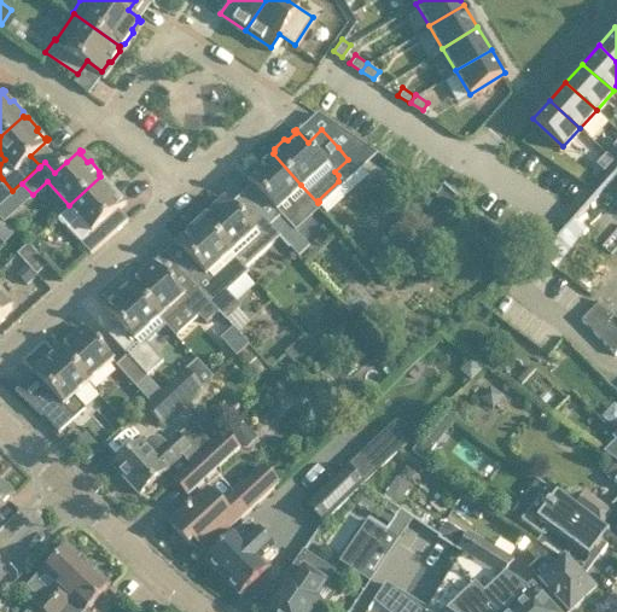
[(605,150),(595,161),(603,168),(612,156),(605,150)]
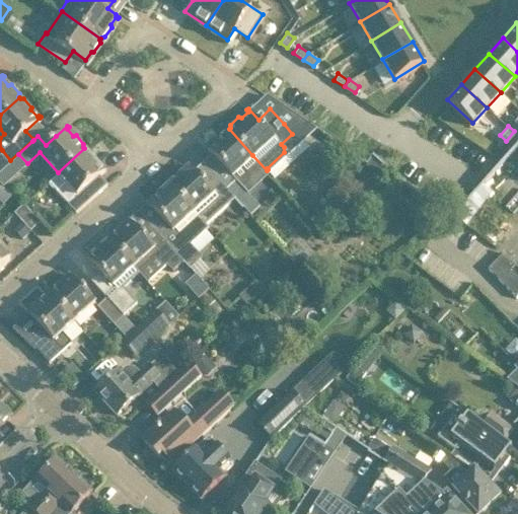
[(206,146),(219,160),(231,174),(252,155),(229,129),(227,130),(224,130),(216,138),(216,140),(209,147),(208,145),(206,146)]
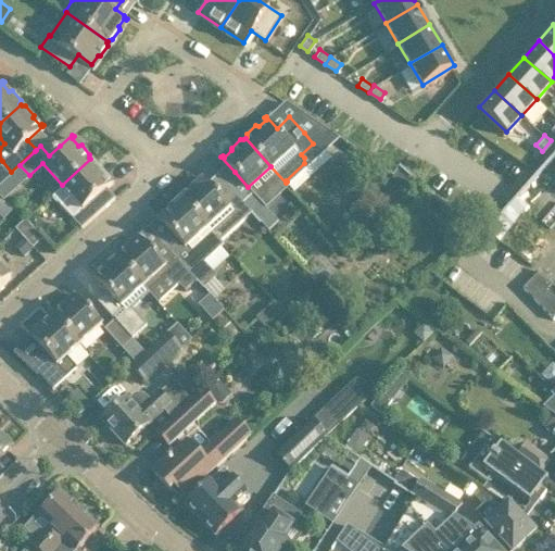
[(52,193),(73,215),(72,216),(80,225),(101,208),(92,198),(106,186),(112,179),(111,178),(109,179),(102,172),(103,170),(95,160),(91,160),(90,159),(62,185),(52,193)]
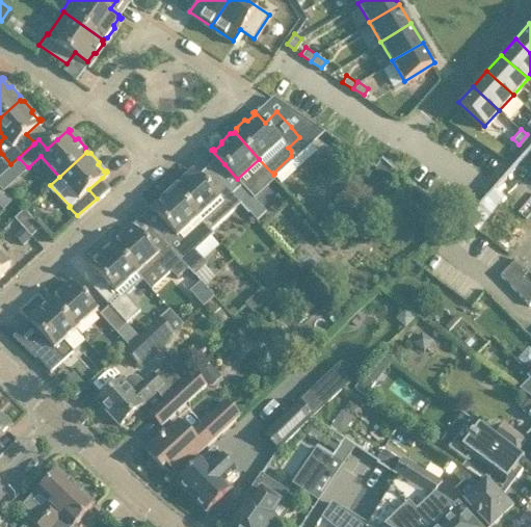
[(173,188),(197,215),(209,229),(231,210),(241,201),(232,191),(213,170),(204,179),(192,166),(191,168),(192,170),(186,177),(183,176),(175,184),(175,187),(173,188)]
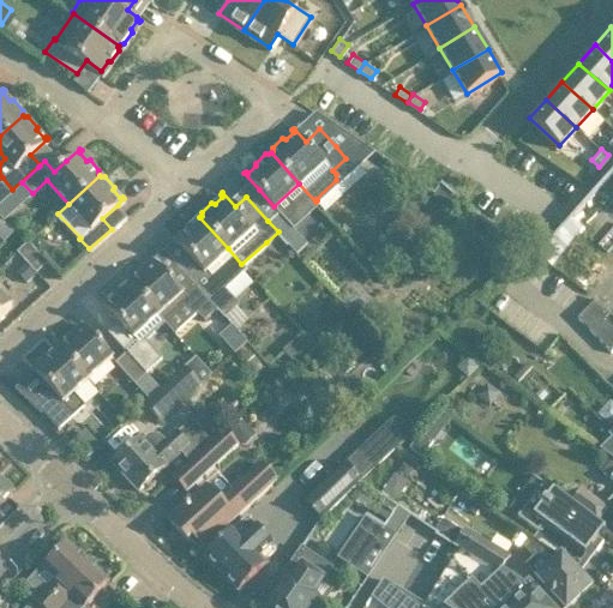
[(307,240),(278,210),(268,221),(278,232),(287,241),(295,251),(307,240)]
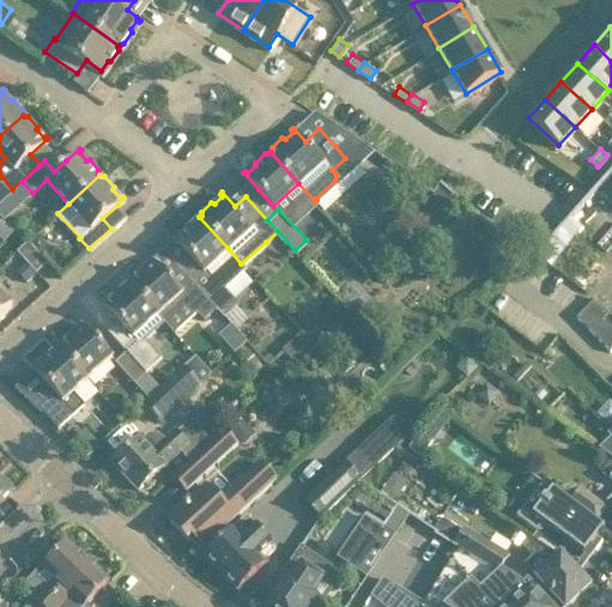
[(569,213),(540,244),(553,256),(582,224),(569,213)]
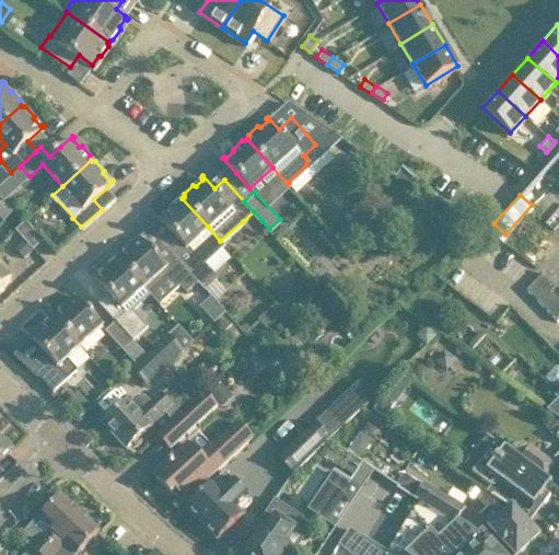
[(186,247),(208,227),(182,198),(181,199),(177,199),(169,207),(169,210),(161,217),(160,216),(158,217),(186,247)]
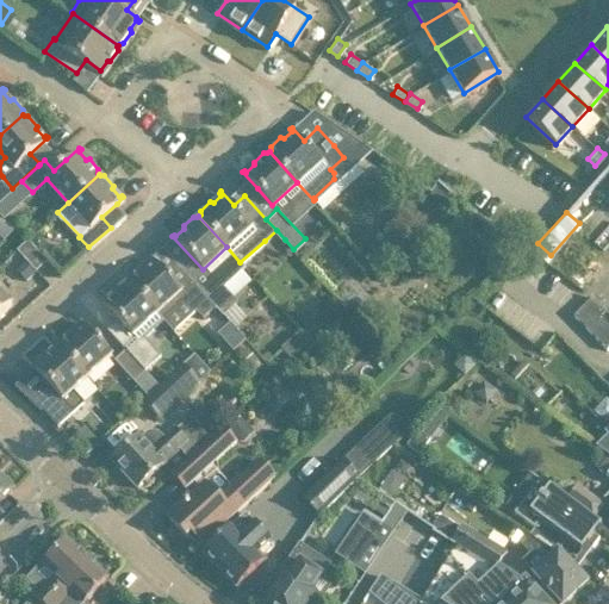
[(28,237),(17,248),(25,257),(36,268),(47,259),(28,237)]
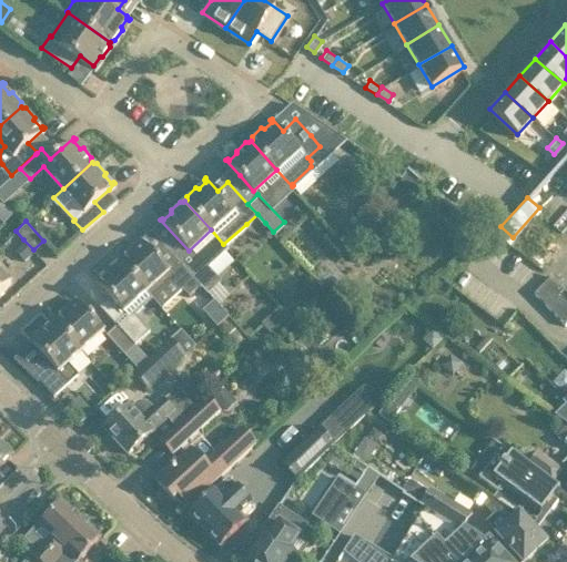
[(121,256),(121,259),(120,261),(145,288),(147,288),(169,268),(141,237),(139,239),(141,241),(133,248),(130,247),(121,256)]
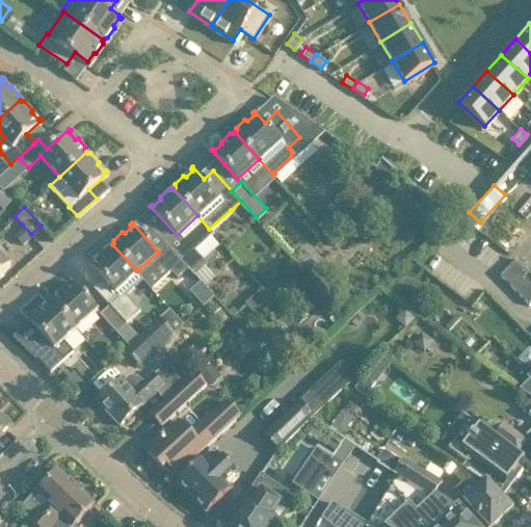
[(180,237),(170,246),(187,265),(194,272),(204,264),(206,261),(194,248),(191,251),(180,237)]
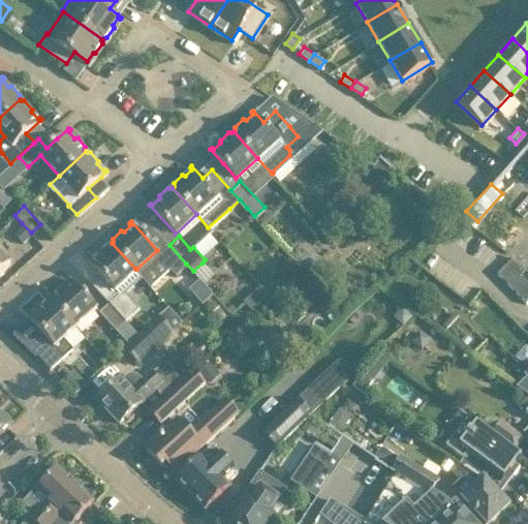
[(125,319),(135,310),(140,307),(124,289),(142,275),(136,269),(135,269),(112,243),(110,244),(106,243),(98,251),(98,254),(91,260),(90,258),(88,260),(102,275),(93,284),(109,301),(125,319)]
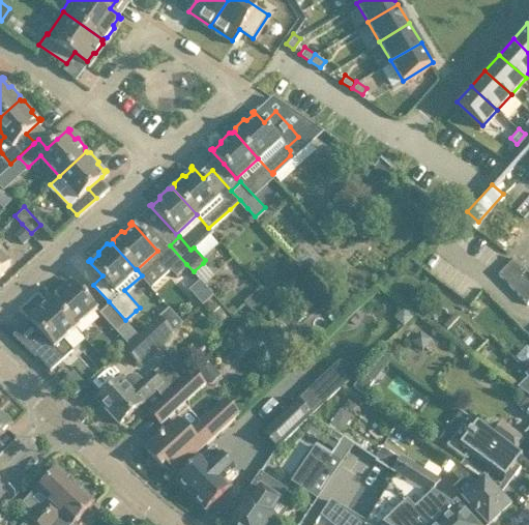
[(177,272),(186,264),(170,245),(160,254),(177,272)]
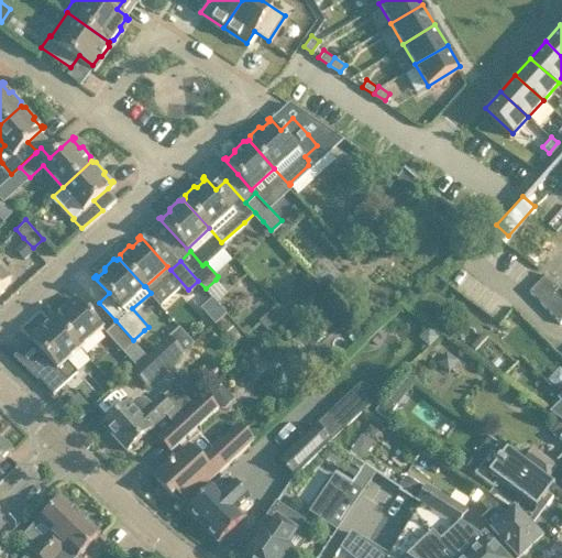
[(0,288),(10,277),(0,267),(0,288)]
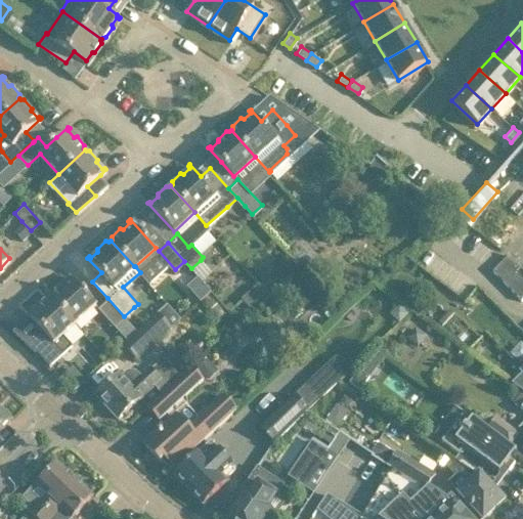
[(505,256),(491,268),(521,298),(522,295),(522,275),(516,268),(519,265),(505,256)]
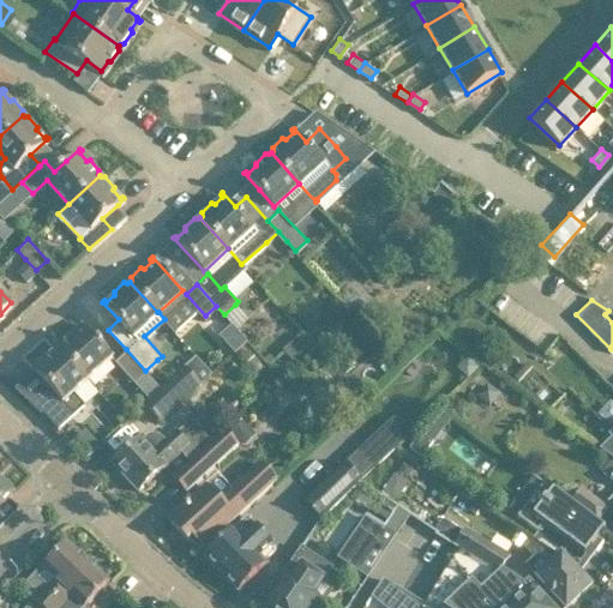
[(60,344),(58,345),(86,378),(112,355),(97,338),(80,321),(79,323),(80,325),(73,332),(70,332),(60,342),(60,344)]
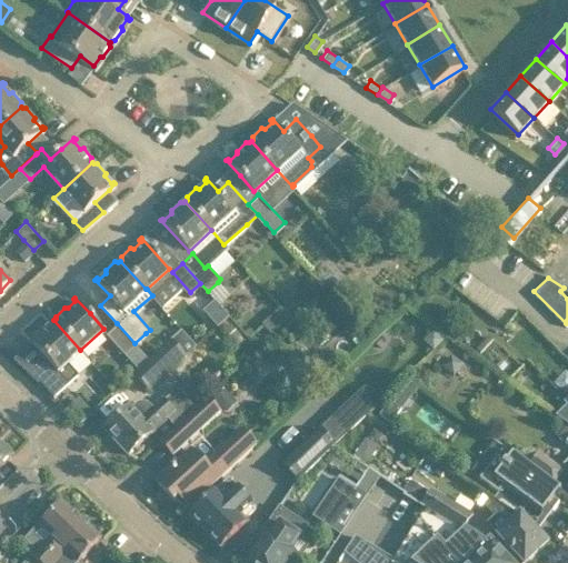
[(213,298),(202,309),(217,324),(228,314),(213,298)]
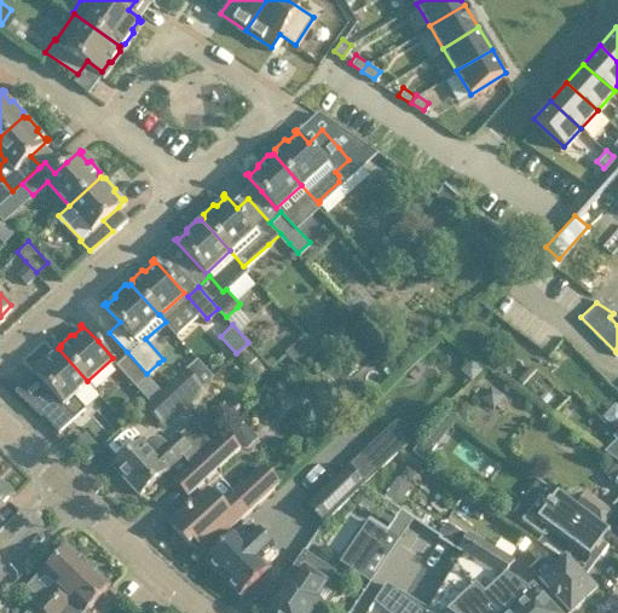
[(302,334),(294,341),(304,352),(312,345),(302,334)]
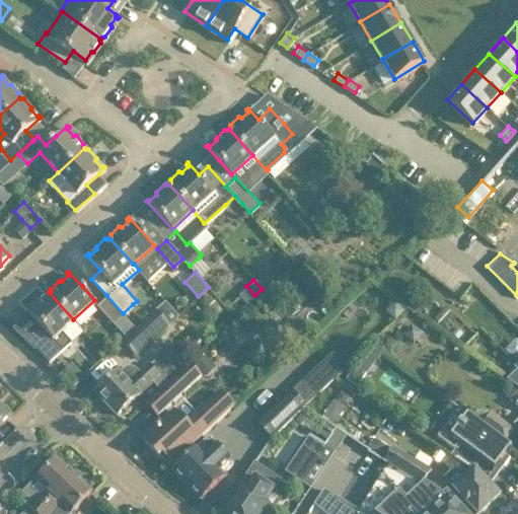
[(49,292),(48,294),(45,293),(37,301),(37,304),(29,310),(28,308),(26,309),(39,323),(23,338),(33,348),(35,346),(49,361),(83,329),(73,319),(49,292)]
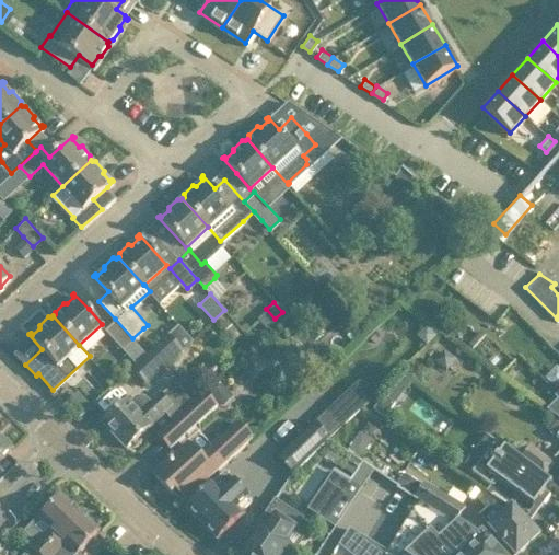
[(132,338),(115,319),(104,328),(123,347),(124,347),(137,362),(146,353),(132,338)]
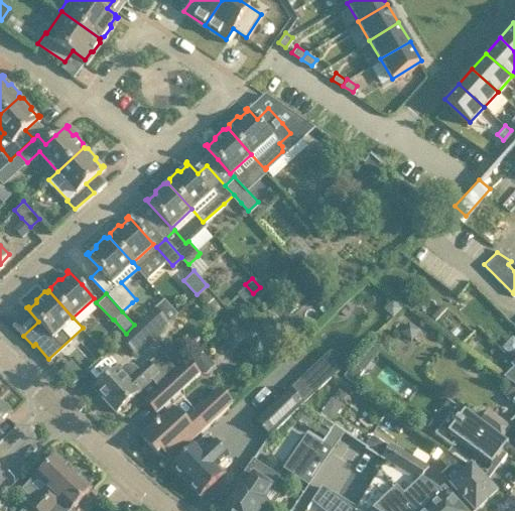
[(164,296),(138,322),(151,336),(177,312),(164,296)]
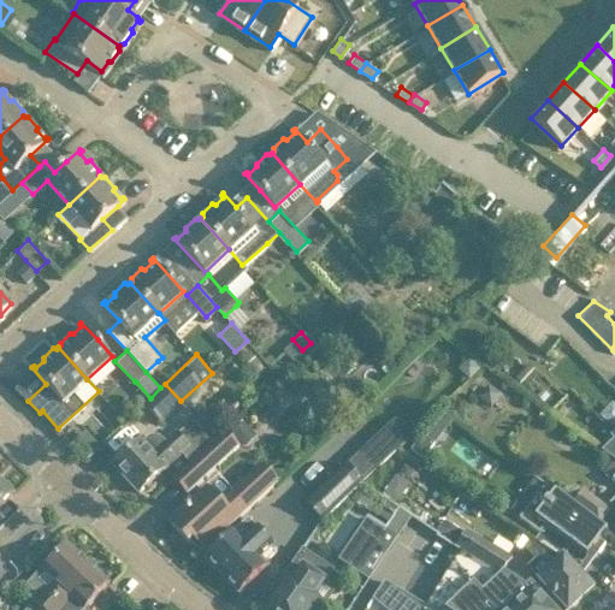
[(461,362),(461,368),(468,377),(480,366),(468,354),(461,362)]
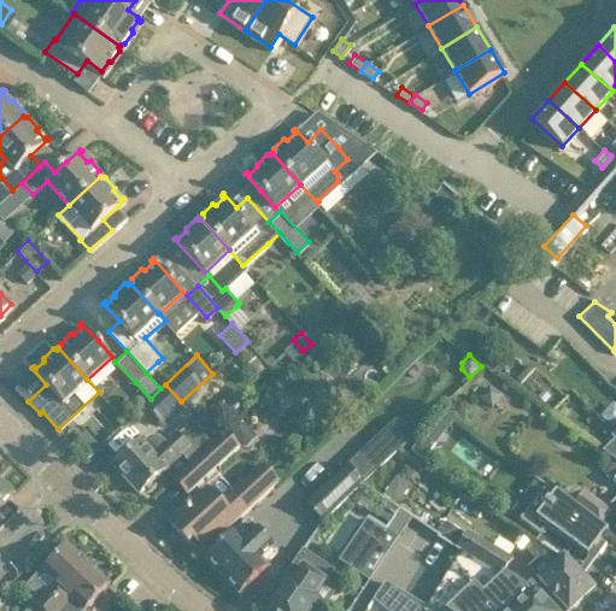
[(490,383),(481,394),(490,399),(496,398),(500,392),(490,383)]
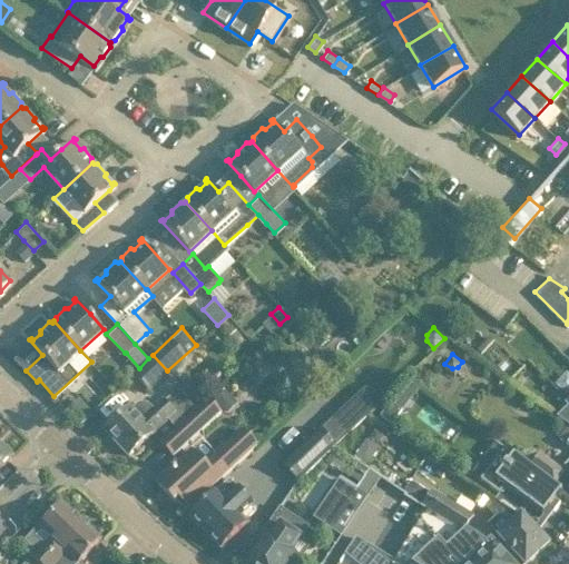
[(341,406),(355,423),(381,399),(366,383),(341,406)]
